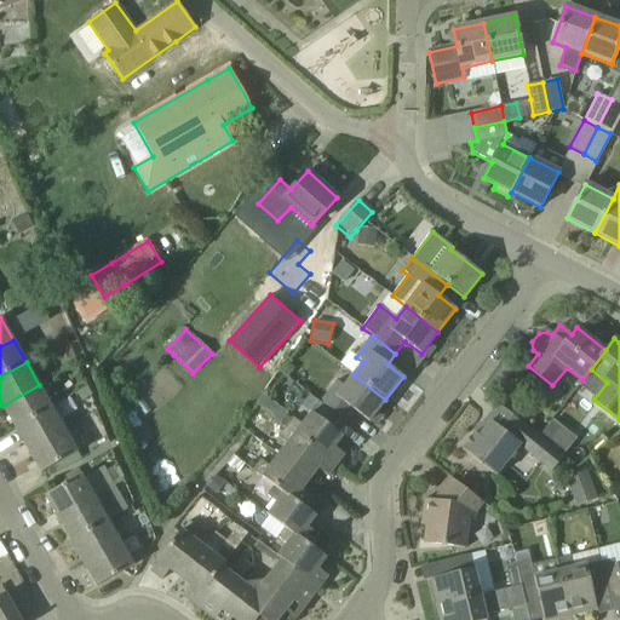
[(369,422),(377,412),(385,400),(354,375),(344,386),(338,382),(321,403),(344,422),(352,409),(369,422)]
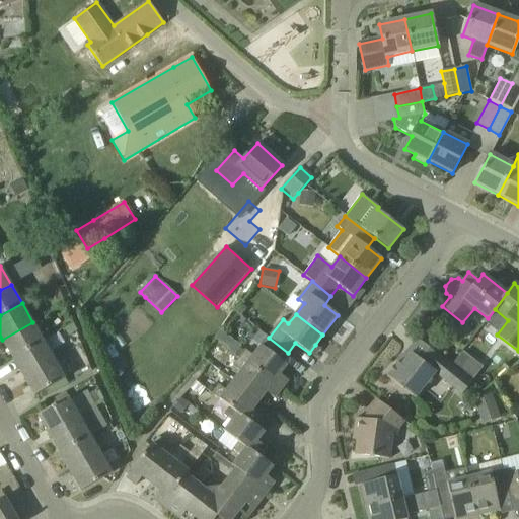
[(32,322),(2,340),(12,359),(44,341),(32,322)]
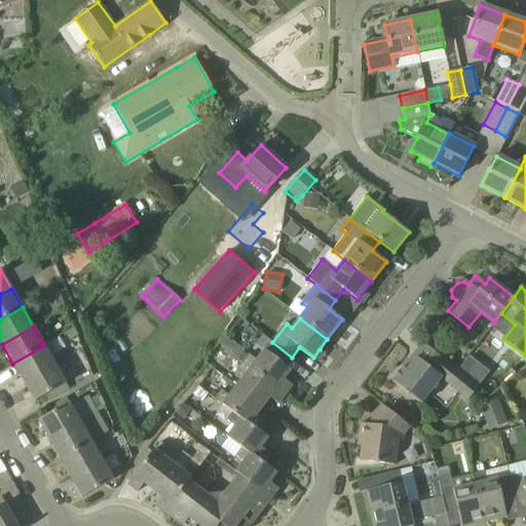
[(447,362),(422,343),(391,381),(421,404),(441,378),(467,401),(478,387),(447,362)]
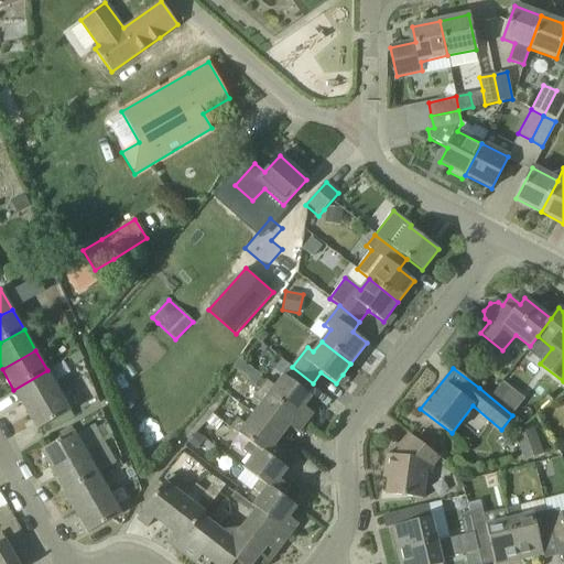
[(13,390),(25,410),(58,391),(47,370),(13,390)]
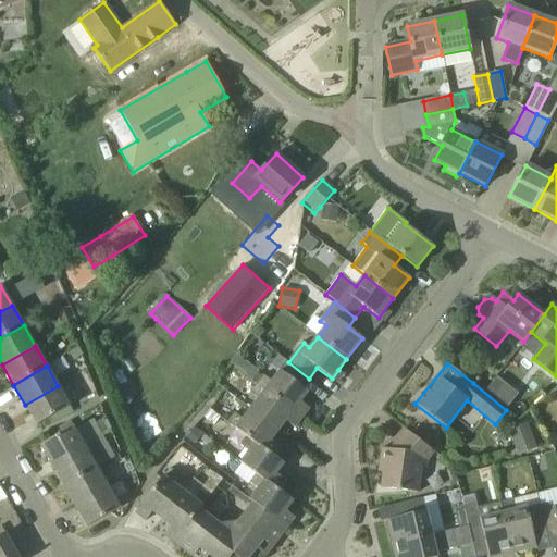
[(257,384),(301,418),(309,409),(300,401),(307,392),(280,371),(272,381),(263,374),(257,384)]
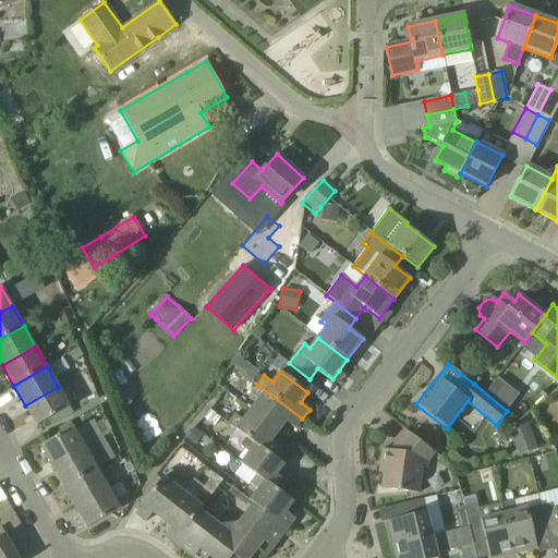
[(294,428),(302,419),(257,385),(251,393),(258,400),(251,410),(278,432),(286,422),(294,428)]
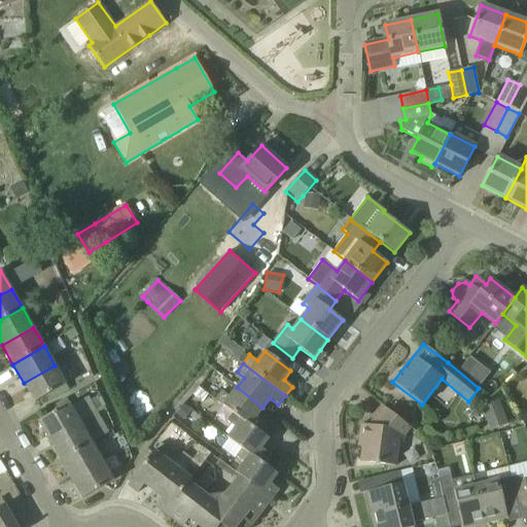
[(35,402),(66,385),(55,365),(24,383),(35,402)]
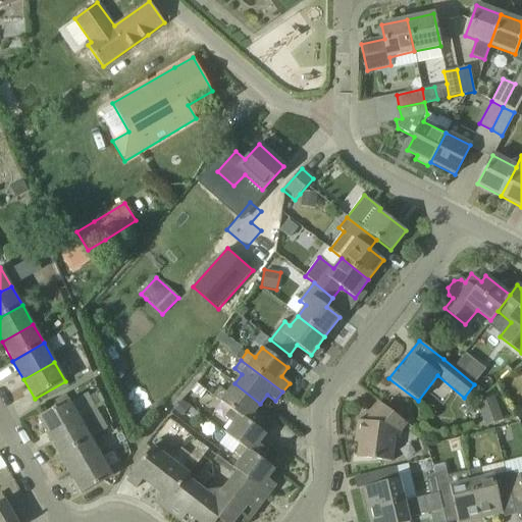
[(221,401),(256,427),(262,419),(254,412),(260,404),(235,383),(227,394),(219,387),(213,395),(221,401)]
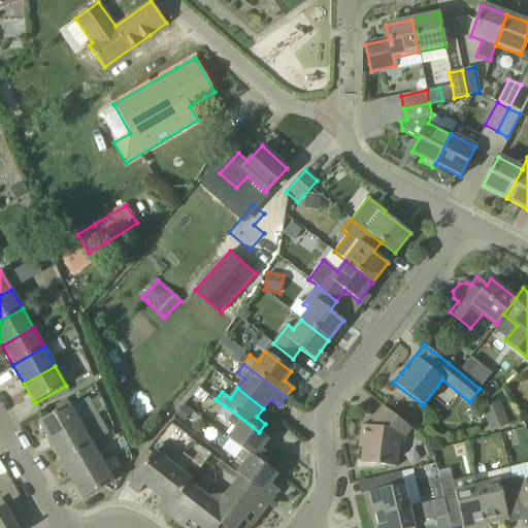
[(91,440),(106,434),(89,396),(73,402),(91,440)]
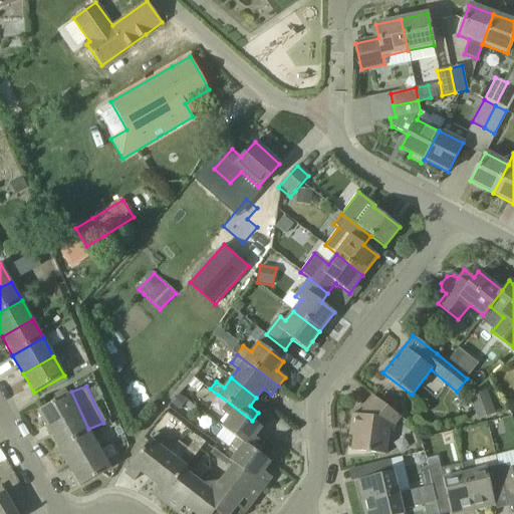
[(485,391),(469,397),(473,407),(489,401),(485,391)]
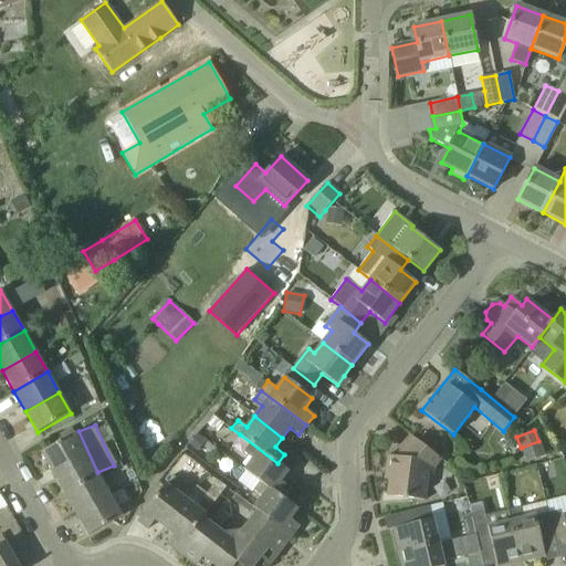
[(75,433),(41,453),(53,473),(86,454),(75,433)]
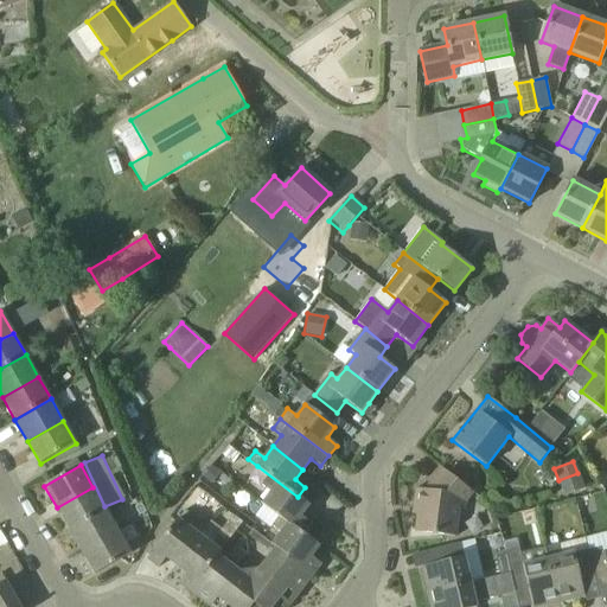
[(308,505),(298,497),(257,466),(250,475),(262,484),(261,485),(272,492),(262,504),(279,517),(279,516),(302,534),(311,524),(300,516),(308,505)]
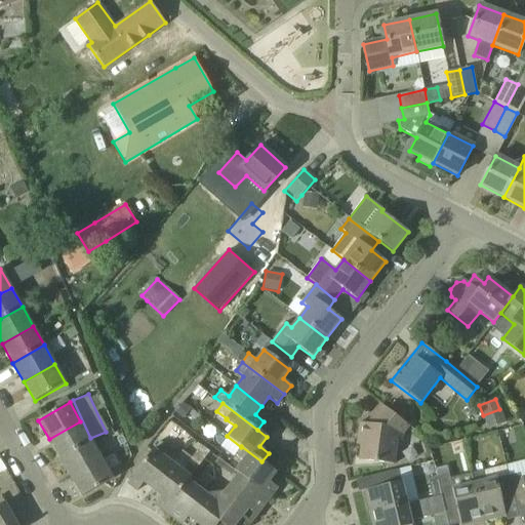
[(409,426),(381,405),(367,423),(359,422),(358,438),(361,438),(359,460),(394,465),(397,440),(401,441),(402,435),(409,426)]
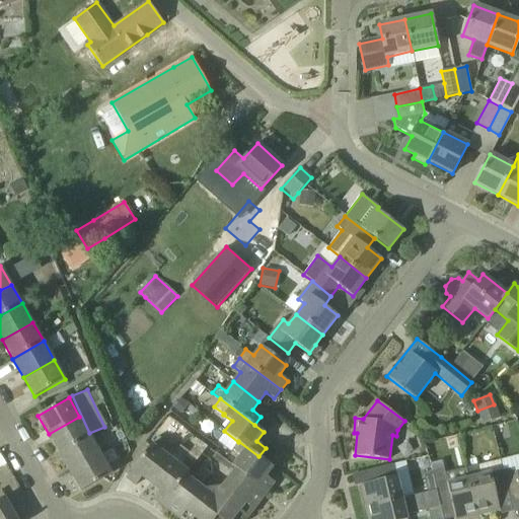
[(79,417),(49,434),(60,453),(90,436),(79,417)]
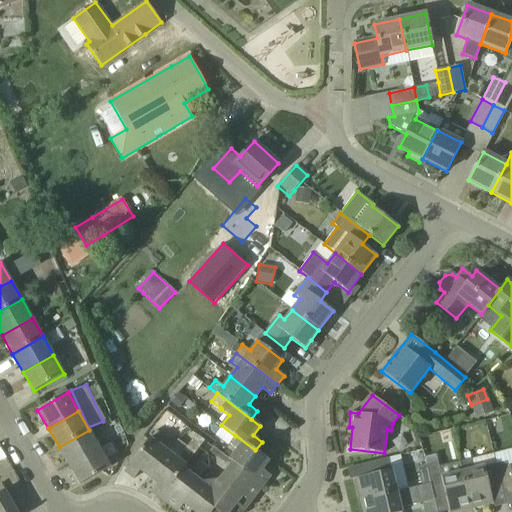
[(140,471),(148,477),(167,450),(158,444),(165,436),(156,429),(124,472),(133,479),(140,471)]
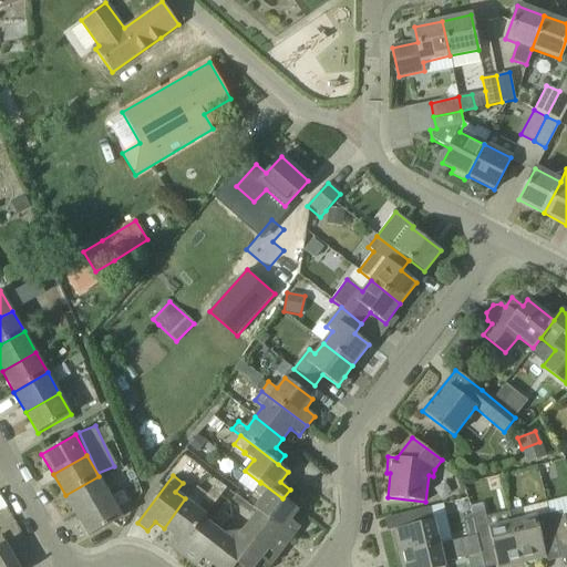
[(65,495),(76,516),(111,496),(99,476),(65,495)]
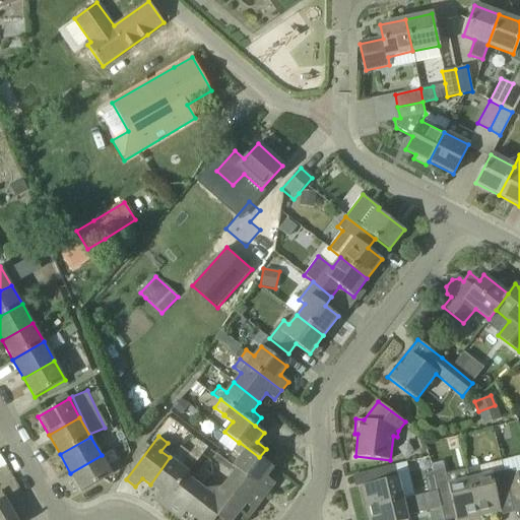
[(237,468),(268,492),(274,483),(266,477),(273,467),(259,457),(239,442),(239,443),(233,450),(241,456),(234,466),(237,468)]
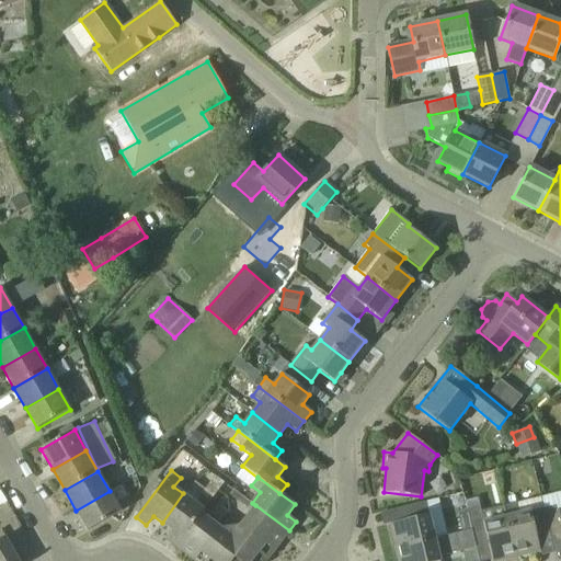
[(110,491),(76,511),(88,530),(121,512),(110,491)]
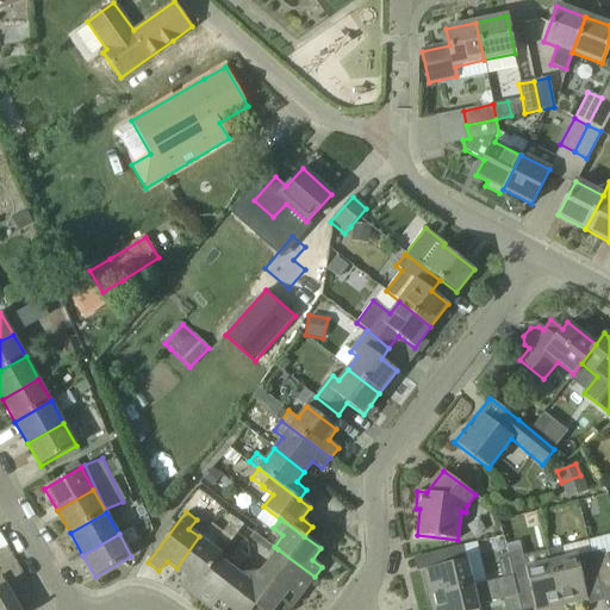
[(211,546),(199,536),(176,568),(187,577),(180,586),(191,595),(218,556),(229,543),(218,536),(211,546)]
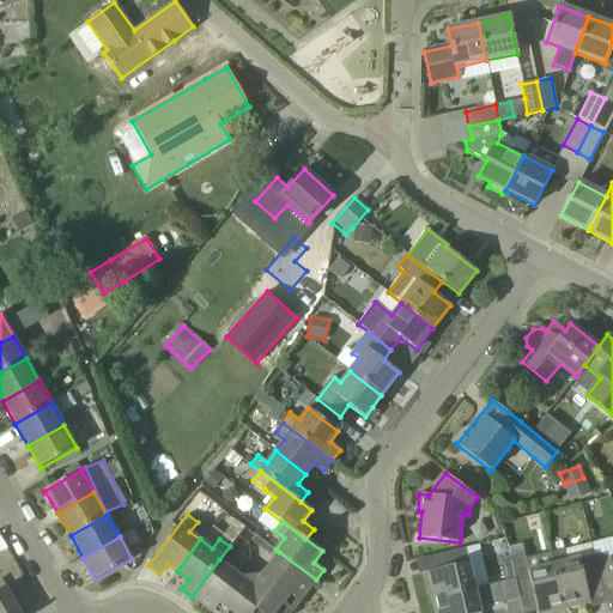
[(442,569),(425,572),(431,599),(474,588),(468,562),(465,548),(438,554),(442,569)]
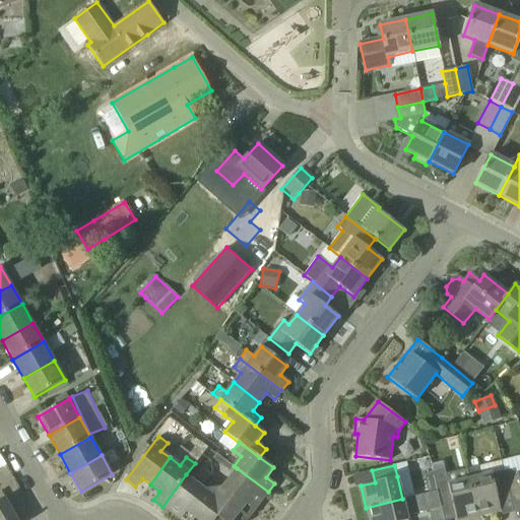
[(467,469),(469,479),(478,516),(501,511),(497,494),(508,491),(503,471),(480,476),(478,467),(467,469)]
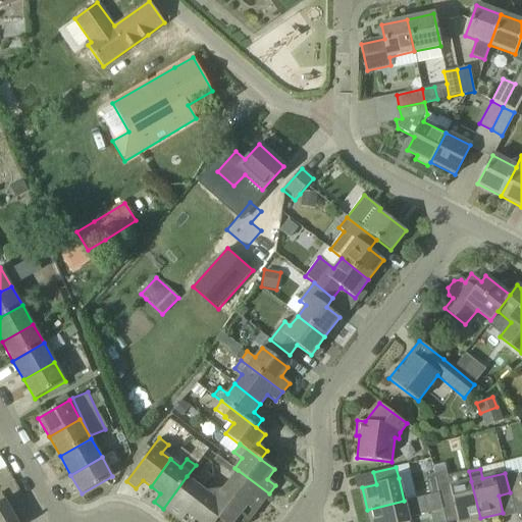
[(223,488),(214,489),(218,521),(233,521),(240,515),(247,506),(255,513),(269,493),(238,470),(223,488)]
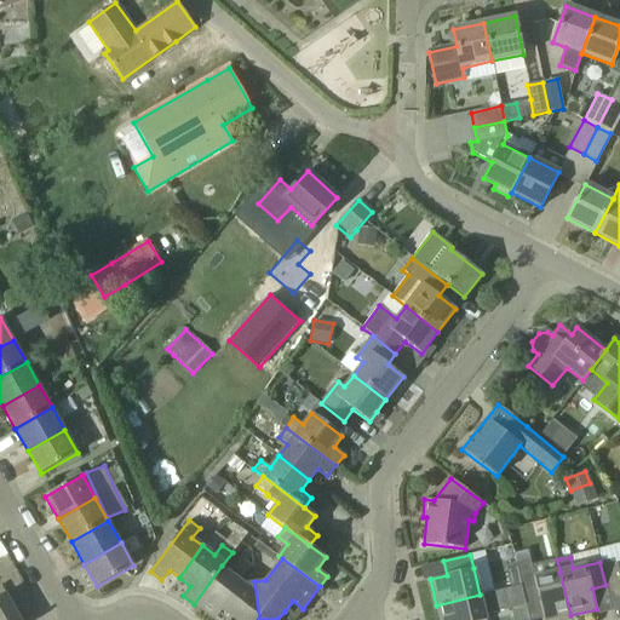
[(619,590),(619,563),(616,566),(614,558),(600,562),(606,585),(607,593),(619,590)]
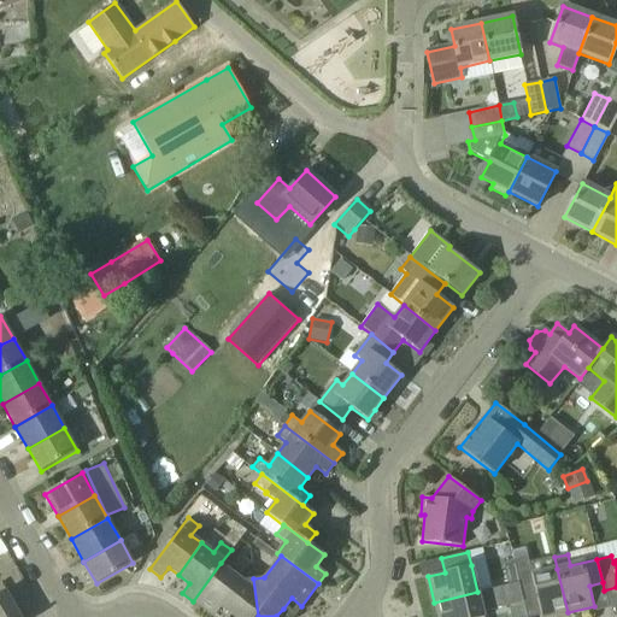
[(518,583),(522,597),(523,597),(535,593),(541,616),(547,616),(568,612),(557,569),(532,575),(528,558),(513,562),(518,583)]
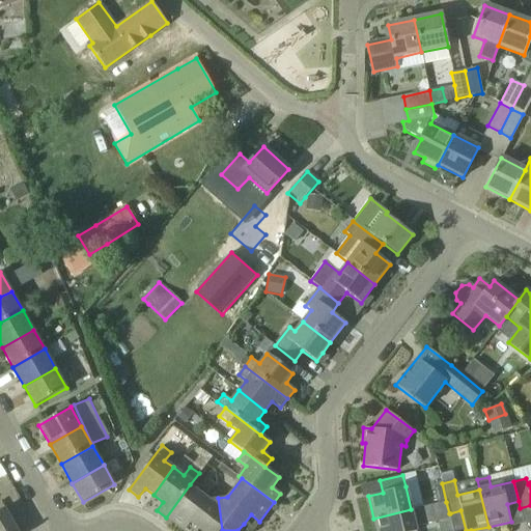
[(222,530),(218,498),(208,499),(190,484),(166,518),(183,530),(184,530),(191,523),(201,530),(222,530)]
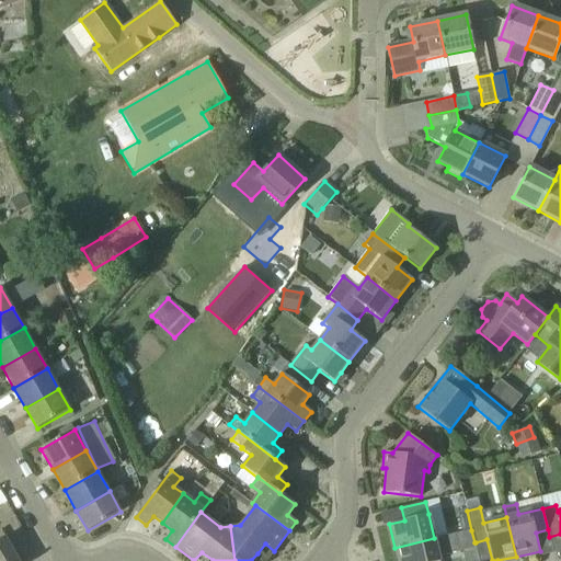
[(477,547),(476,542),(474,542),(471,530),(435,539),(434,538),(395,548),(397,560),(438,560),(437,551),(442,550),(444,556),(477,547)]
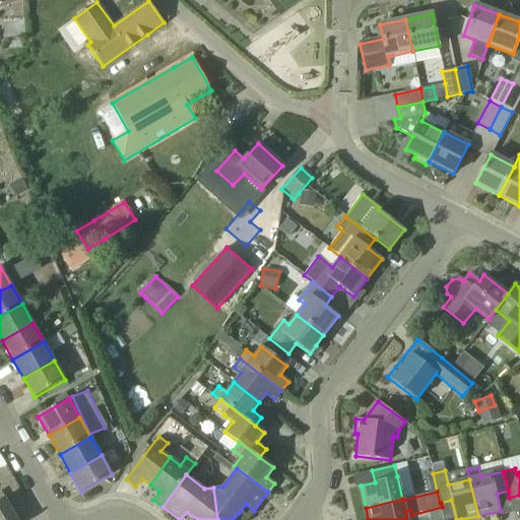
[(0,500),(0,519),(17,519),(5,498),(0,500)]
